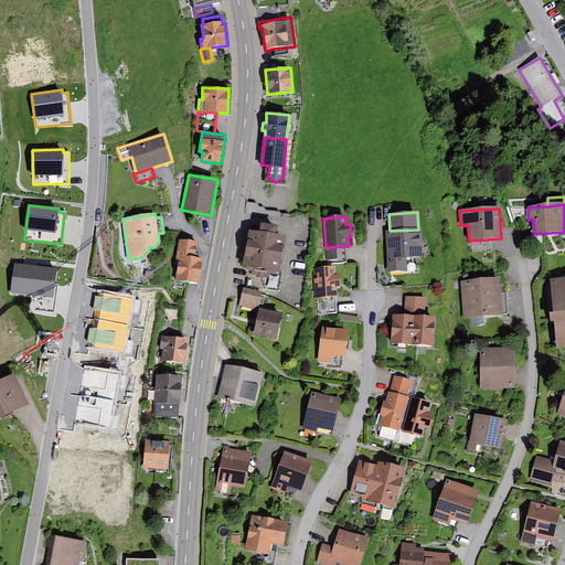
[(249,230),(243,266),(246,266),(245,269),(252,270),(252,275),(268,278),(269,274),(276,275),(277,272),(279,273),(286,236),(276,234),(277,226),(262,223),(259,232),(249,230)]
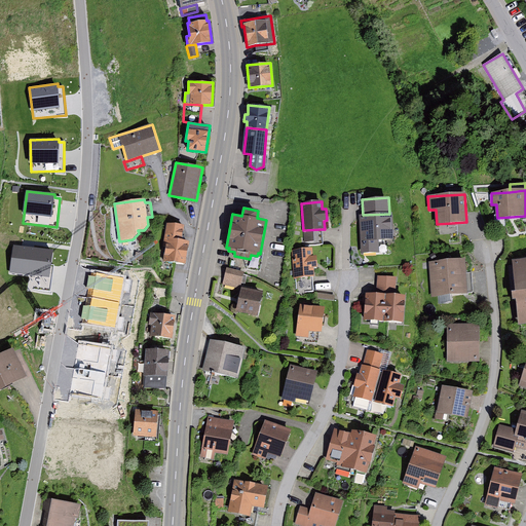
[(363,215),(359,215),(361,254),(379,253),(379,239),(392,238),(391,214),(389,214),(363,215)]
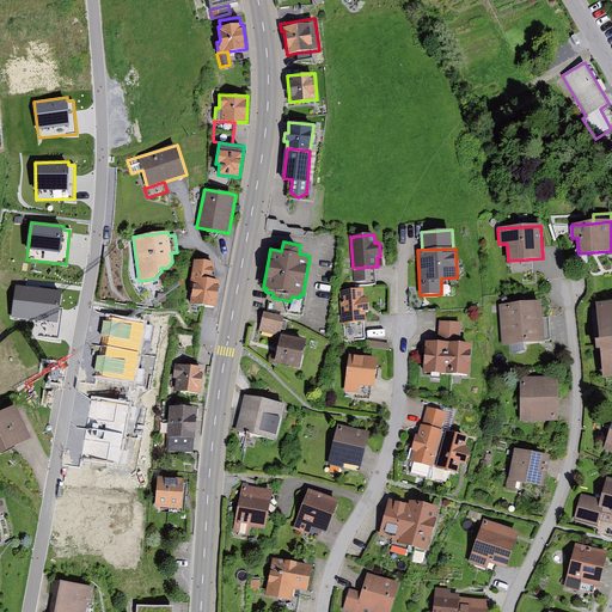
[(194,286),(190,304),(216,307),(220,280),(212,279),(214,263),(194,259),(190,286),(194,286)]
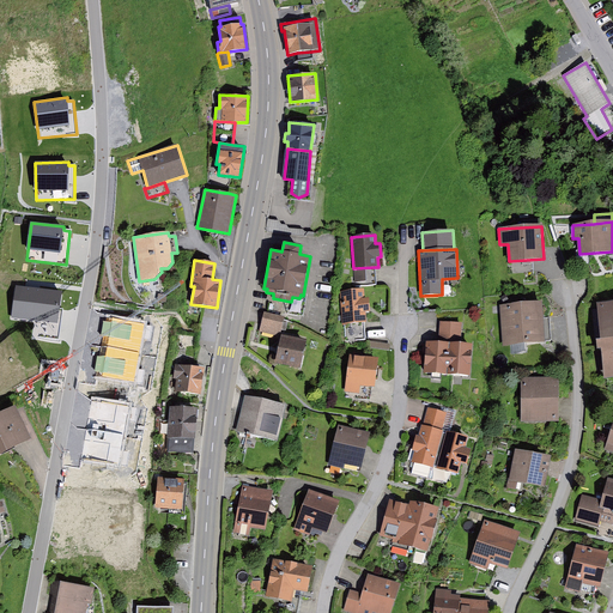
[(376,275),(375,267),(353,268),(354,286),(376,284),(376,275)]
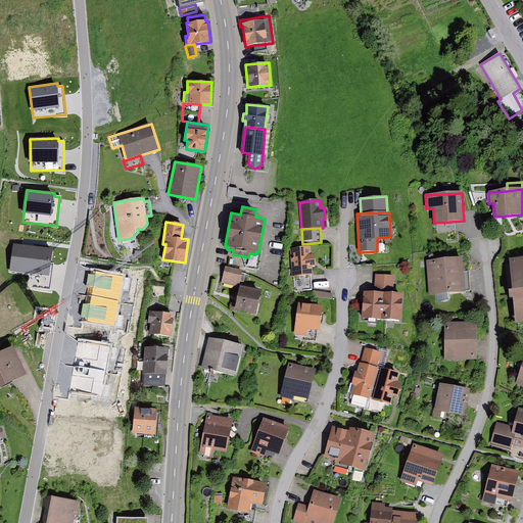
[(27,245),(13,244),(10,271),(32,274),(49,276),(52,249),(27,245)]
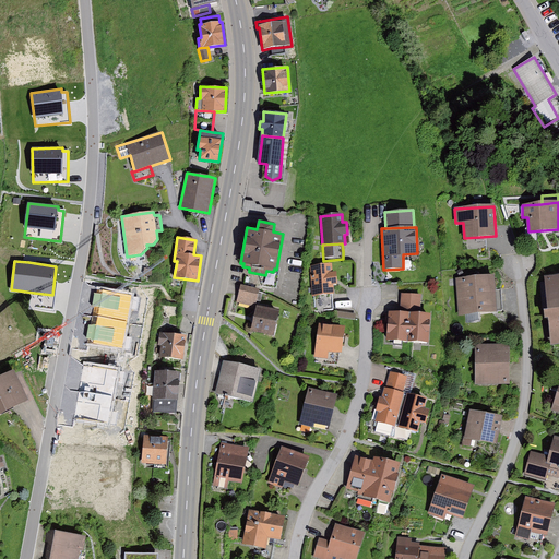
[(331,264),(312,265),(316,312),(334,311),(333,301),(332,276),(331,264)]
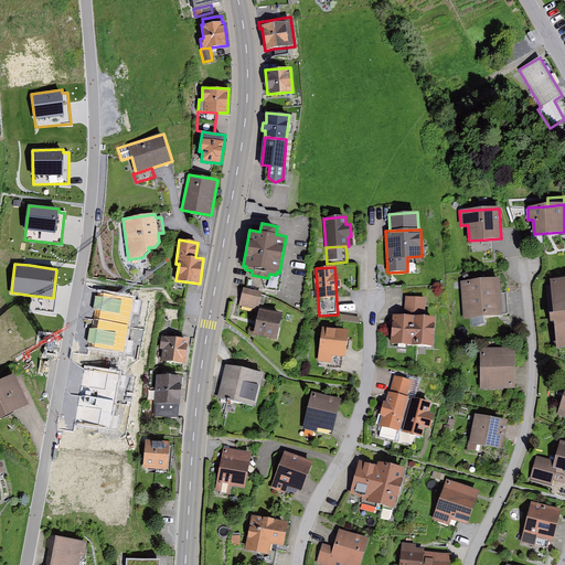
[(500,277),(460,280),(462,316),(508,312),(505,294),(502,294),(500,277)]
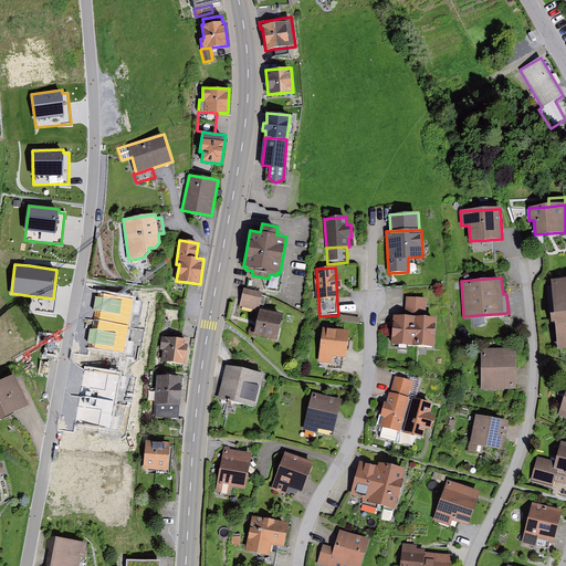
[(565,278),(551,280),(554,313),(551,313),(551,323),(555,322),(557,349),(565,347),(565,278)]
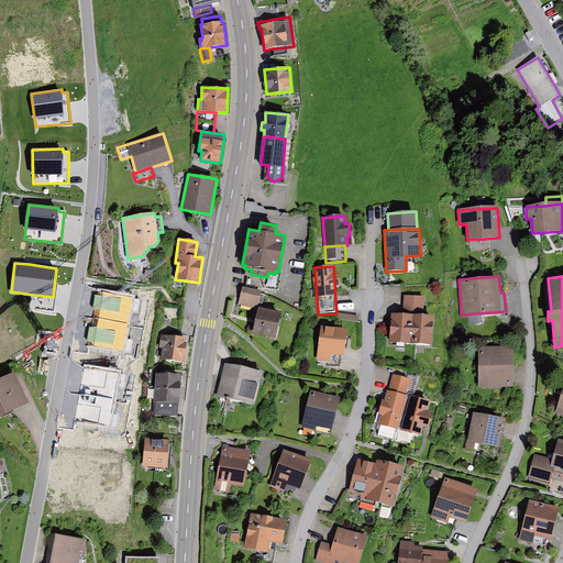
[(260,290),(243,287),(240,304),(256,307),(260,290)]
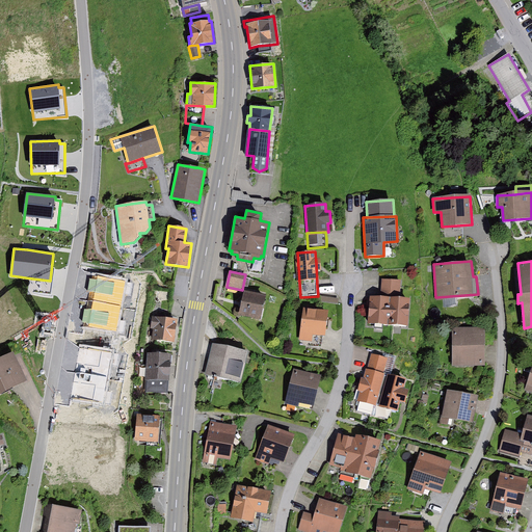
[(125,282),(95,275),(90,301),(121,307),(125,282)]
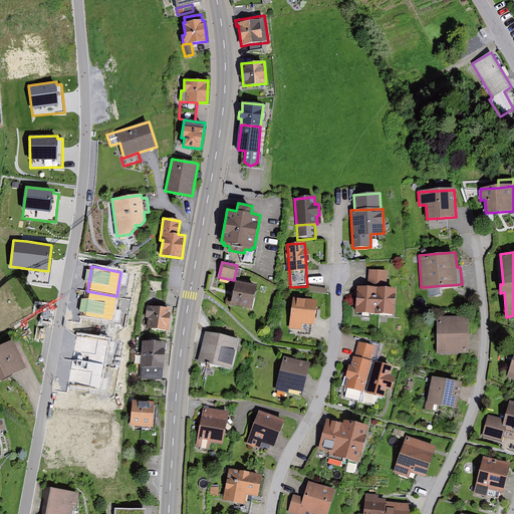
[(50,271),(48,271),(31,269),(30,282),(49,284),(50,271)]
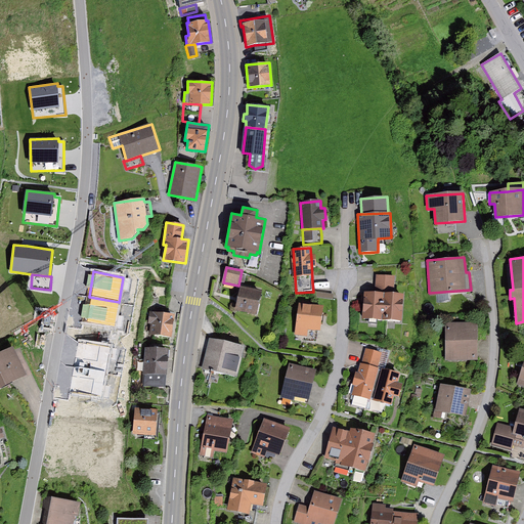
[(377,274),(375,292),(394,293),(395,275),(377,274)]
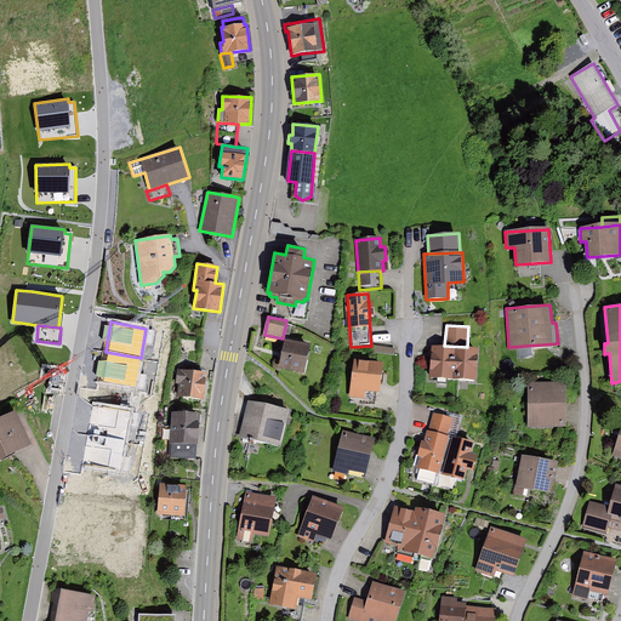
[(305,372),(309,345),(285,340),(280,369),(305,372)]
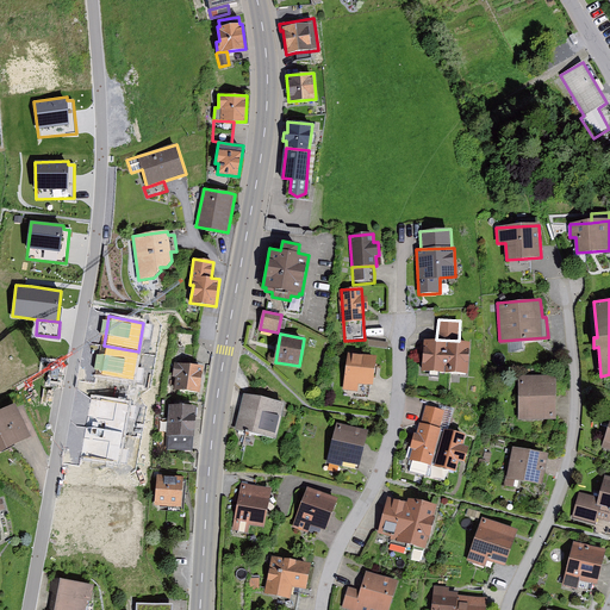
[(367,338),(366,346),(387,349),(387,342),(367,338)]
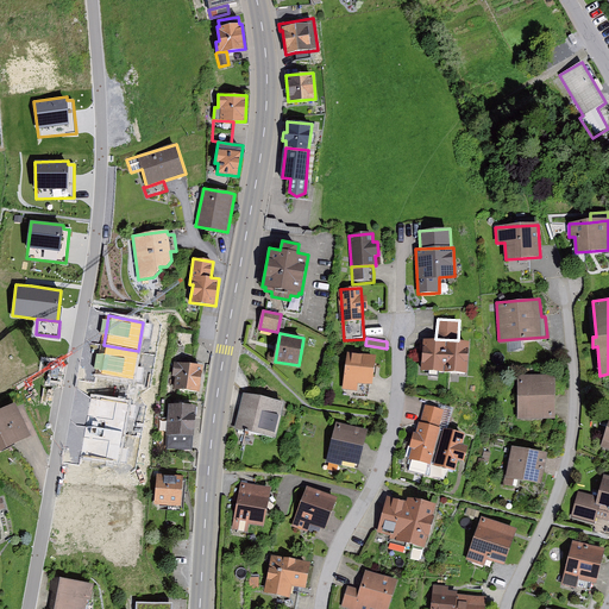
[(435,339),(425,339),(422,370),(466,372),(468,341),(458,340),(435,339)]
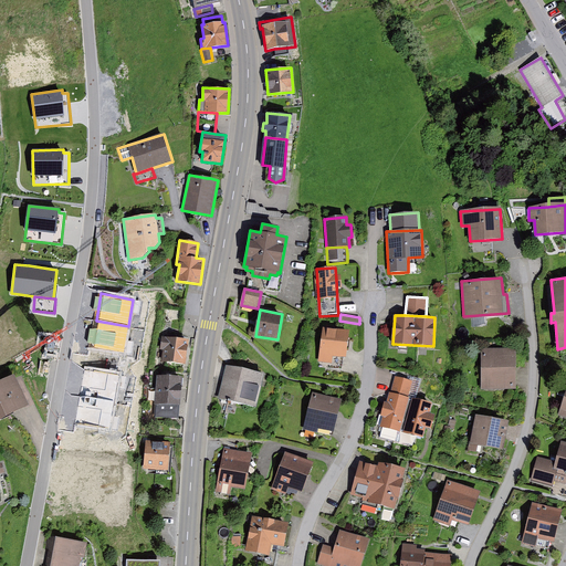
[(128,326),(96,321),(92,347),(124,353),(128,326)]
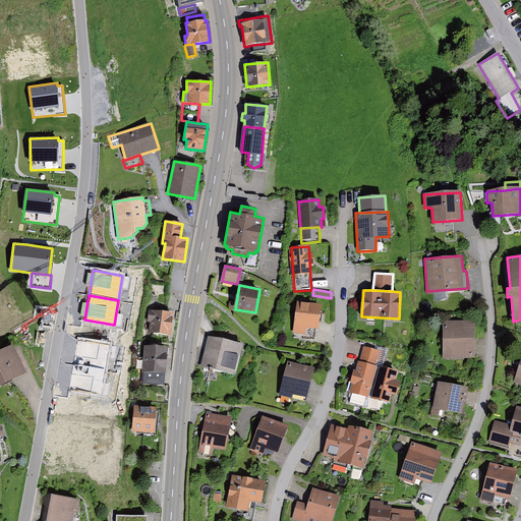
[(317,330),(322,305),(297,301),(292,333),(295,333),(305,335),(306,328),(315,329),(317,330)]
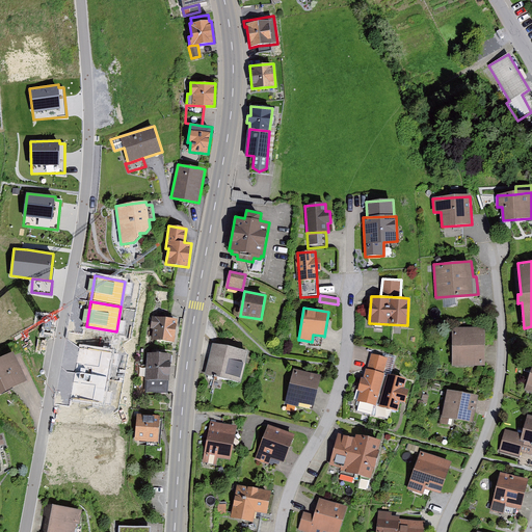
[(175,343),(177,320),(152,317),(151,328),(154,329),(153,340),(175,343)]
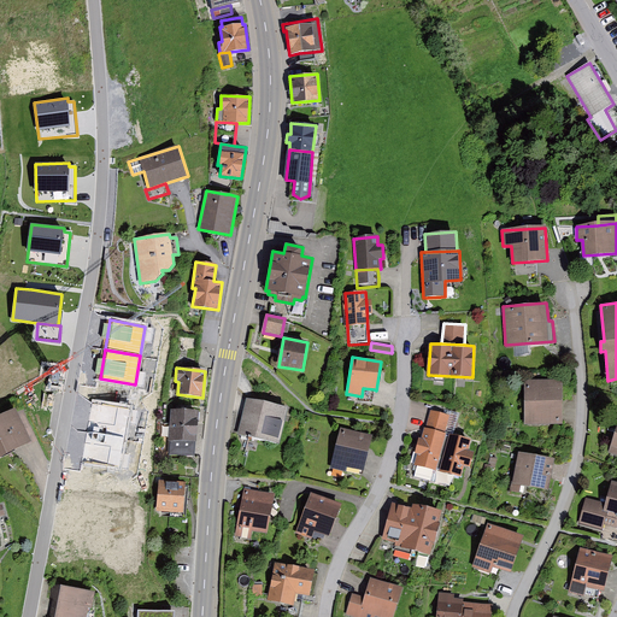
[(563,381),(524,381),(524,425),(563,425),(563,381)]
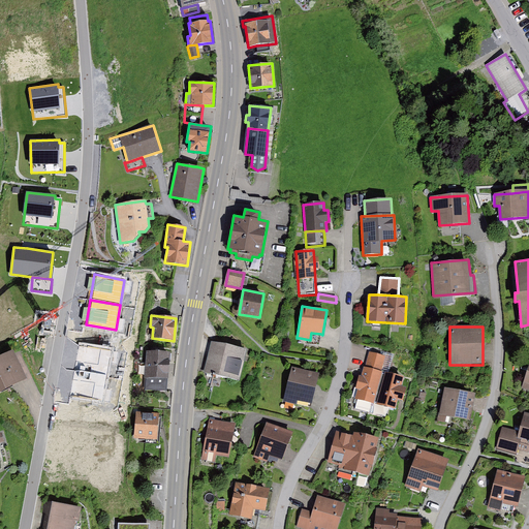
[(318,346),(320,334),(311,333),(310,340),(300,338),(299,343),(318,346)]
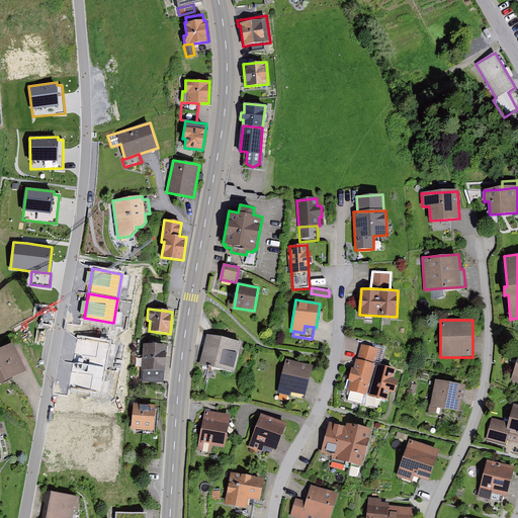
[(235,372),(242,342),(206,334),(200,364),(235,372)]
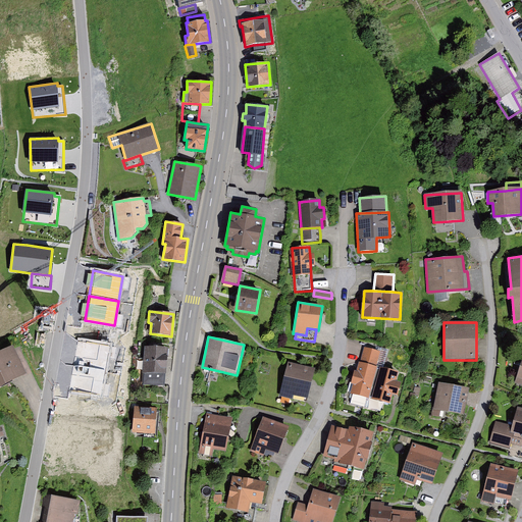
[(109,346),(80,341),(75,366),(105,371),(109,346)]
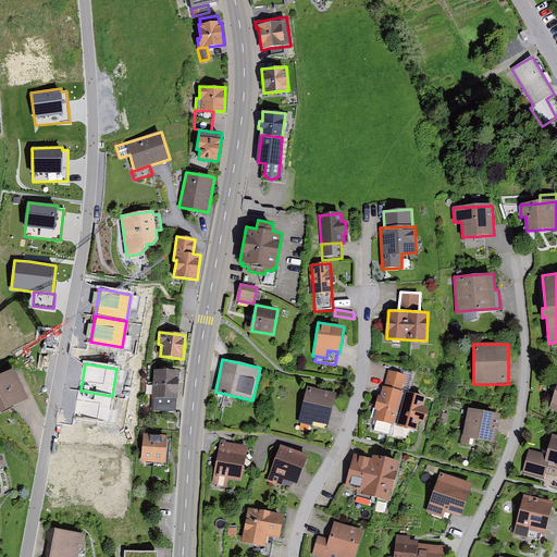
[(0,412),(27,398),(13,369),(0,374),(0,412)]
